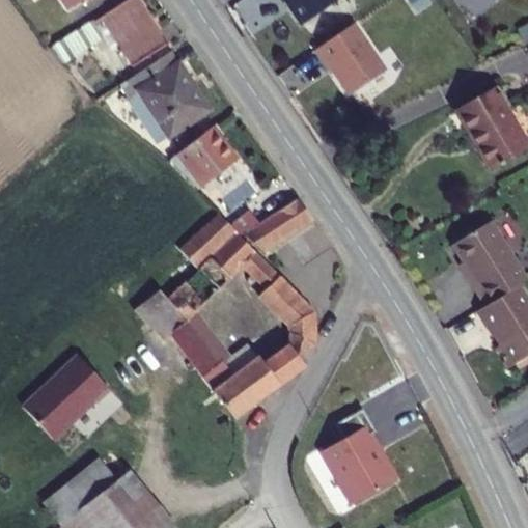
[(93,17),(65,34),(73,44),(100,27),(118,56),(154,34),(131,0),(127,0),(95,20),(93,17)]
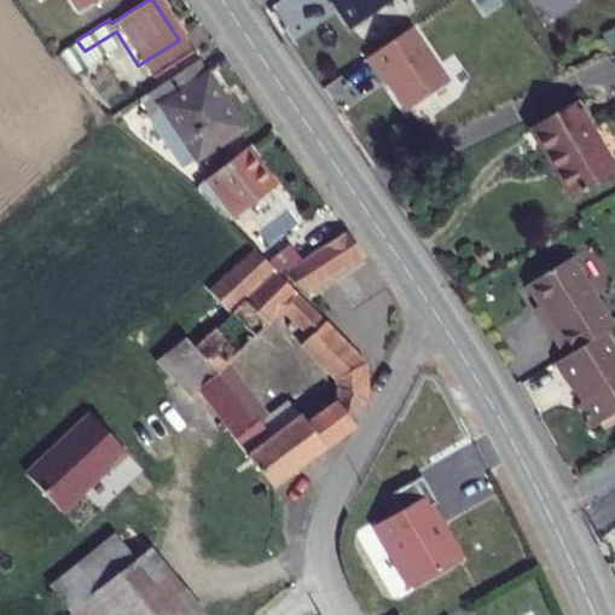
[(402,0),(348,0),(354,7),(353,9),(363,23),(364,22),(367,25),(402,0)]
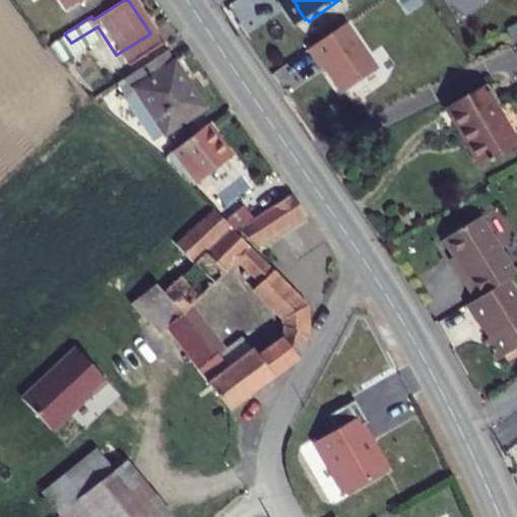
[(388,67),(356,21),(321,47),(331,61),(333,59),(354,90),(388,67)]
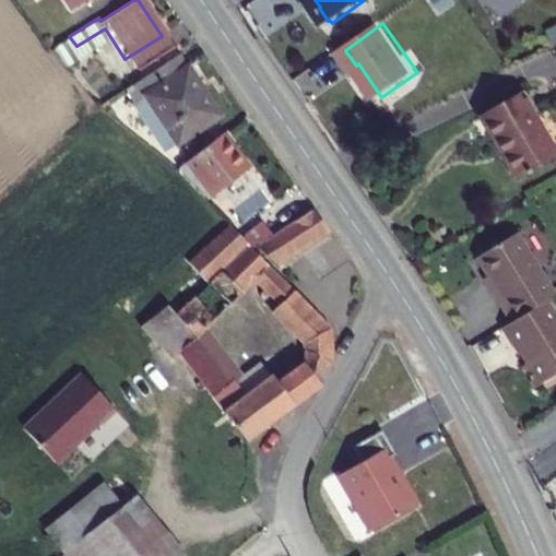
[(173,49),(133,79),(180,143),(221,114),(173,49)]
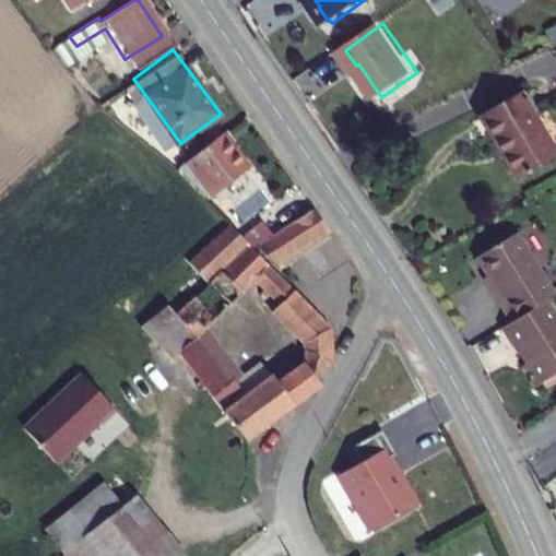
[(555,119),(539,87),(497,110),(532,174),(555,161),(555,119)]
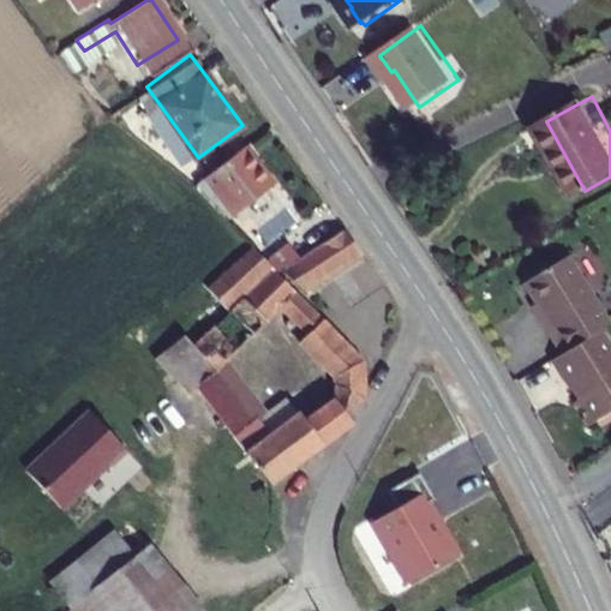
[(273,181),(243,144),(196,180),(231,215),(273,181)]
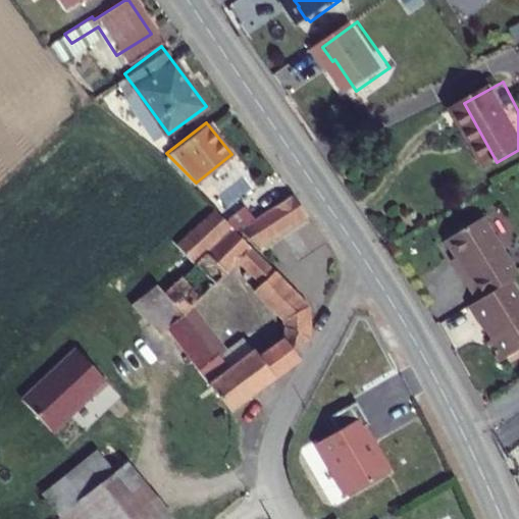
[(293,191),(244,230),(264,251),(310,213),(293,191)]
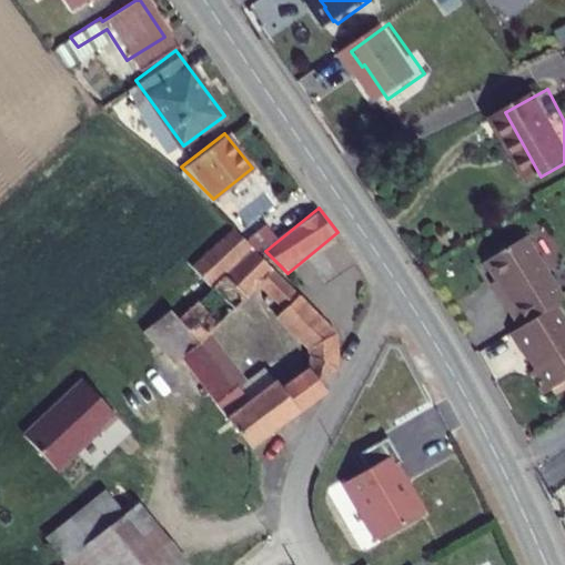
[(234,228),(192,266),(210,285),(177,316),(200,342),(266,279),(291,303),(280,314),(312,346),(311,360),(294,373),(311,395),(330,381),(334,363),(331,326),(234,228)]
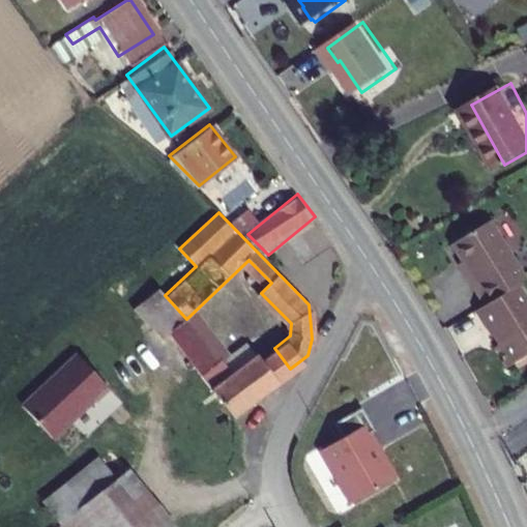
[(526,258),(501,215),(462,238),(479,267),(477,269),(486,282),(484,283),(494,299),(526,281),(526,258)]
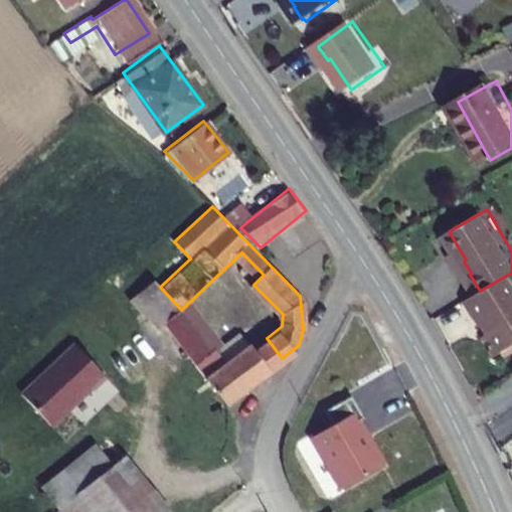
[(511,273),(480,291),(472,297),(486,321),(488,319),(494,330),(490,332),(502,352),(511,345),(511,273)]
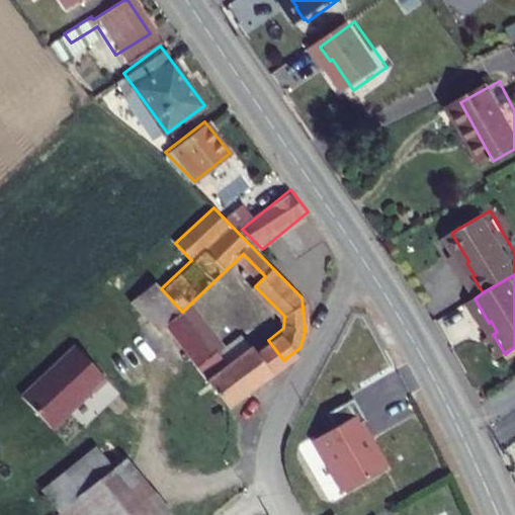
[(182,312),(165,325),(190,359),(180,367),(186,374),(196,366),(227,407),(272,369),(256,349),(253,352),(239,332),(213,353),(182,312)]
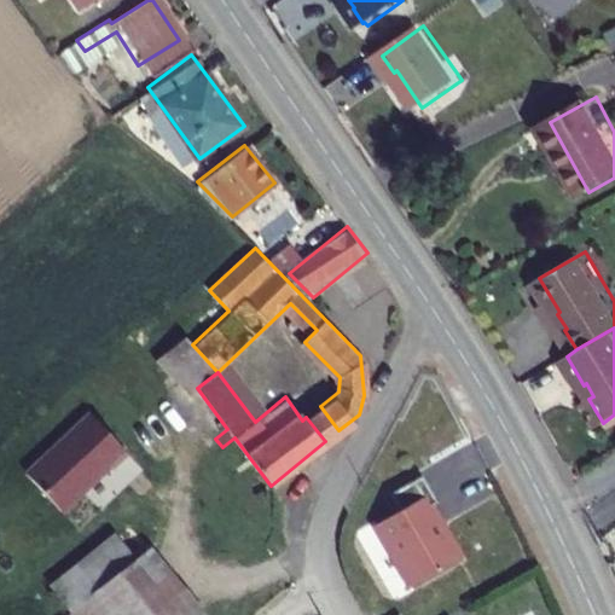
[(320,406),(306,417),(325,441),(338,430),(320,406)]
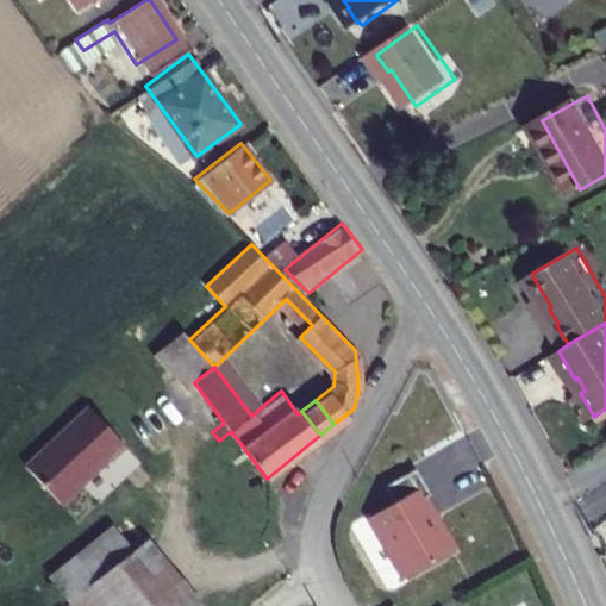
[(94,410),(29,472),(66,511),(131,449),(94,410)]
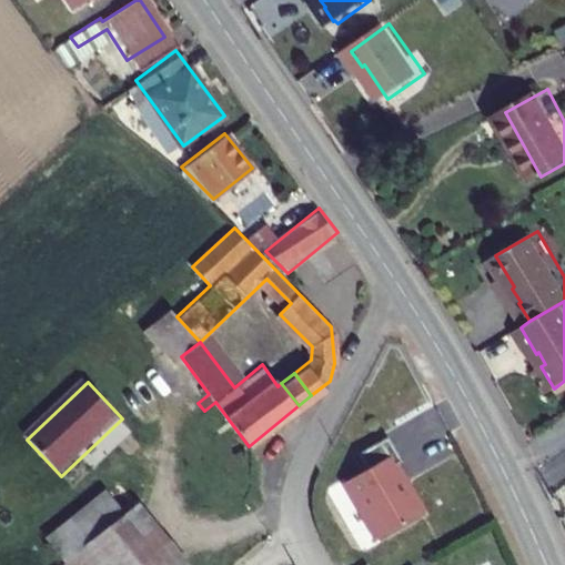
[(402,460),(389,435),(360,453),(369,468),(347,481),(381,538),(424,512),(399,473),(401,472),(395,464),(402,460)]
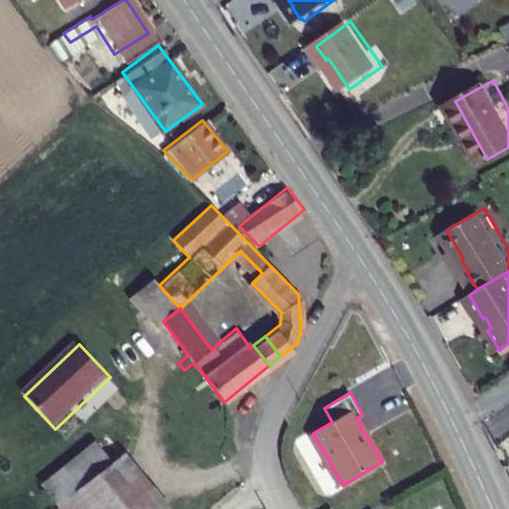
[(145,508),(111,468),(89,487),(107,508),(145,508)]
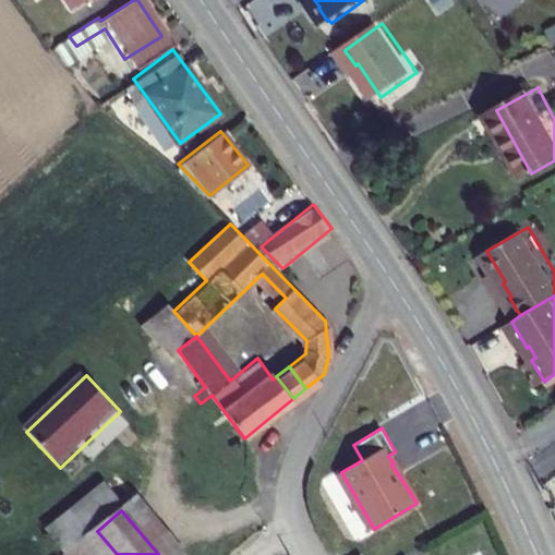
[(117,554),(97,531),(83,543),(93,554),(117,554)]
